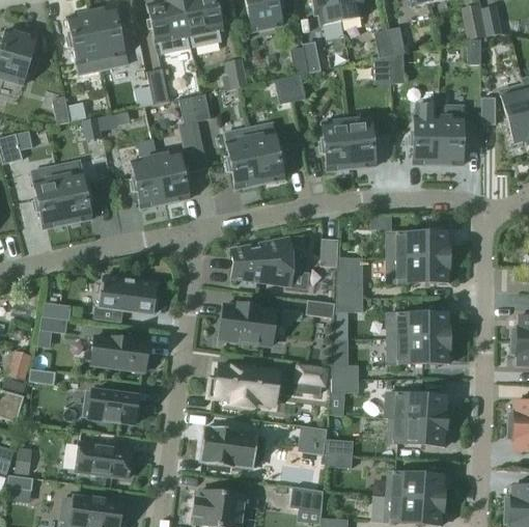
[(189,35),(182,0),(158,0),(147,2),(156,42),(161,42),(163,52),(189,47),(187,35),(189,35)]
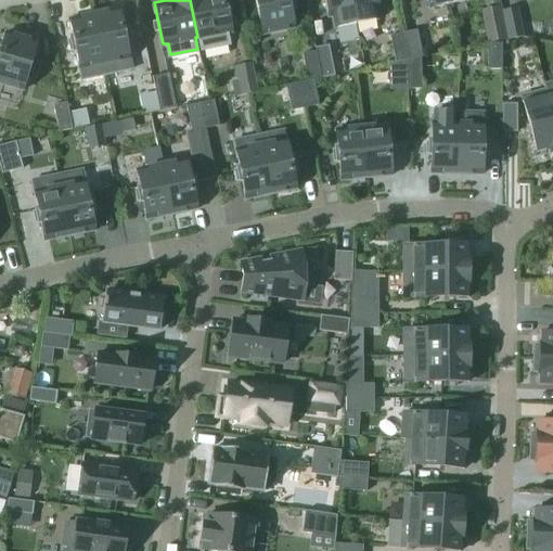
[(190,0),(197,37),(201,36),(203,48),(231,41),(228,30),(233,29),(227,0),(190,0)]
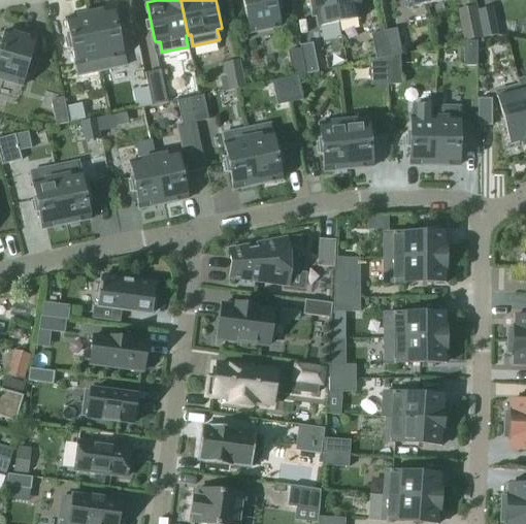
[(243,0),(251,30),(281,24),(277,7),(281,6),(278,0),(243,0)]
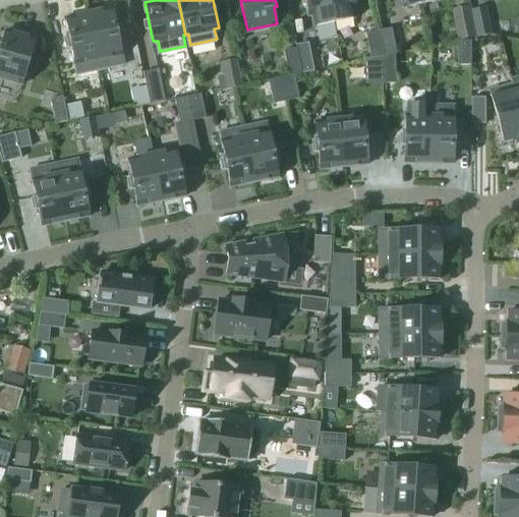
[(335,19),(331,0),(307,0),(309,13),(313,12),(315,23),(335,19)]
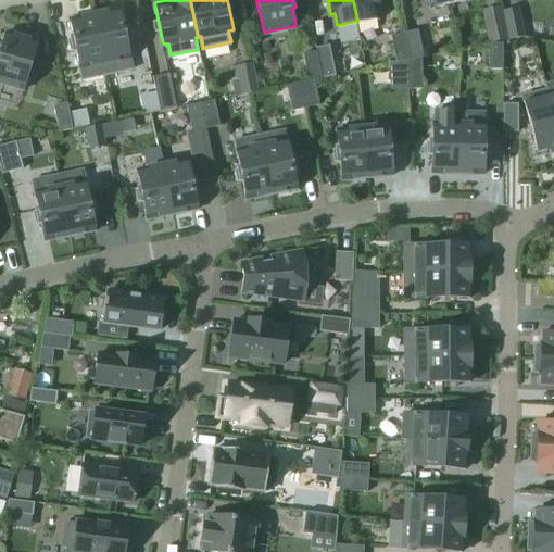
[(353,0),(357,21),(379,16),(377,4),(380,3),(379,0),(353,0)]
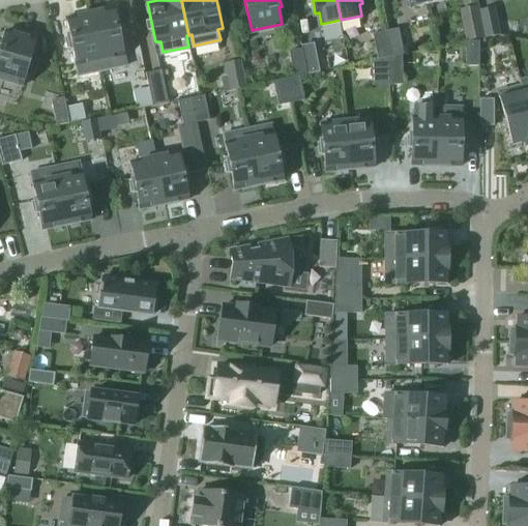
[(462,8),(467,36),(484,33),(478,4),(462,8)]
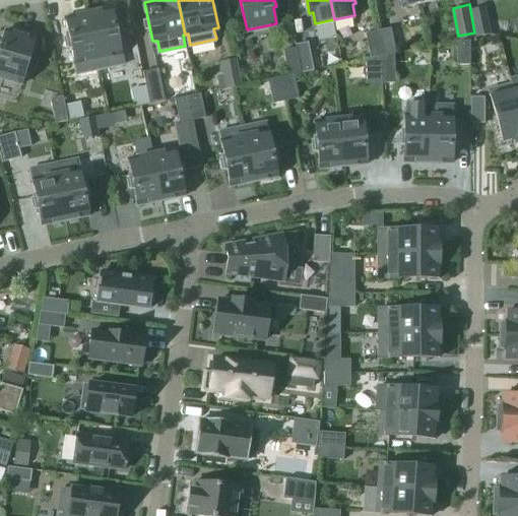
[(104,6),(89,9),(102,67),(124,62),(122,52),(123,52),(119,36),(122,35),(119,21),(117,22),(113,5),(105,7),(104,6)]
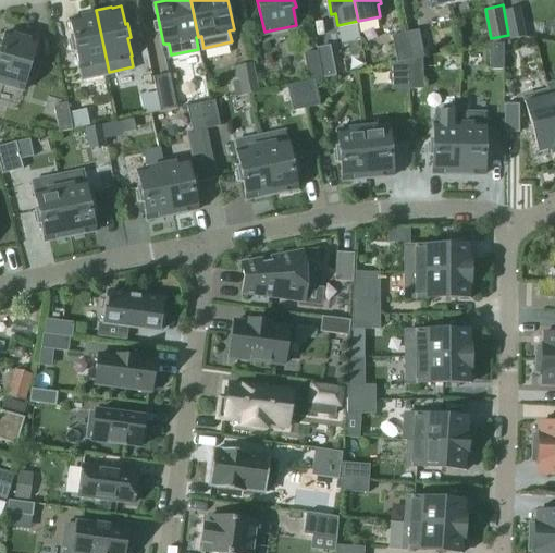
[(506,9),(512,36),(526,34),(520,5),(506,9)]
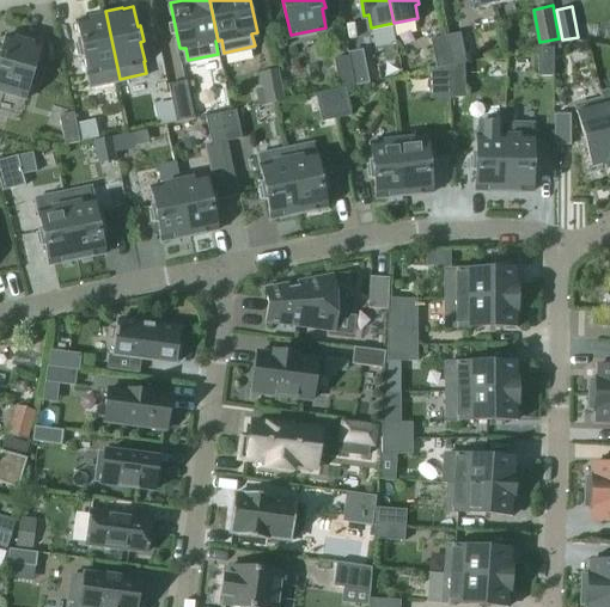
[(120,79),(105,11),(87,14),(87,16),(78,18),(81,37),(79,38),(81,54),(85,54),(89,73),(90,73),(92,84),(120,79)]
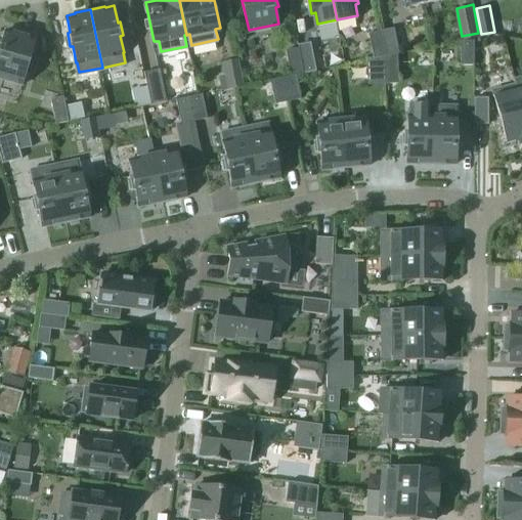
[(0,76),(23,83),(36,37),(31,35),(32,32),(13,26),(12,30),(6,28),(2,44),(0,43),(0,76)]
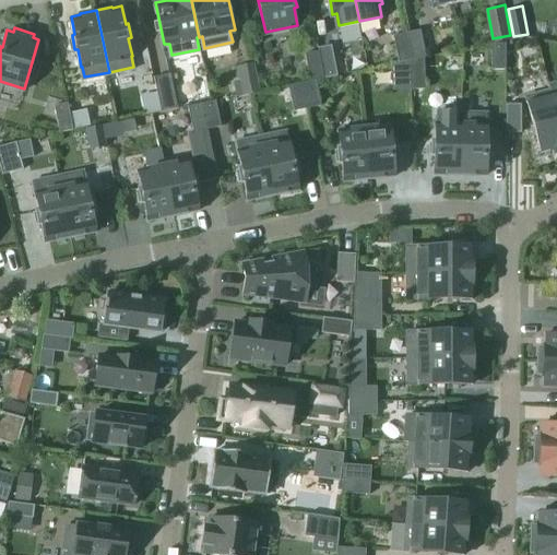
[(421,27),(407,30),(413,57),(427,54),(421,27)]
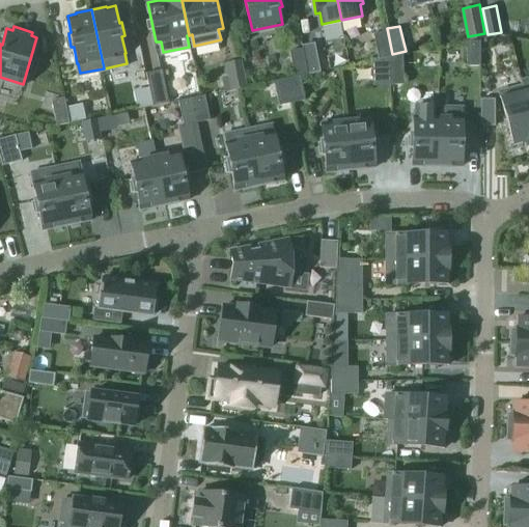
[(392,54),(387,28),(374,31),(380,57),(392,54)]
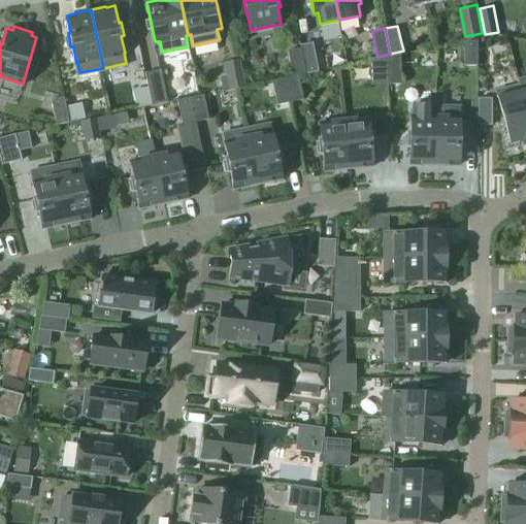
[(479,38),(465,38),(465,63),(479,63),(479,38)]
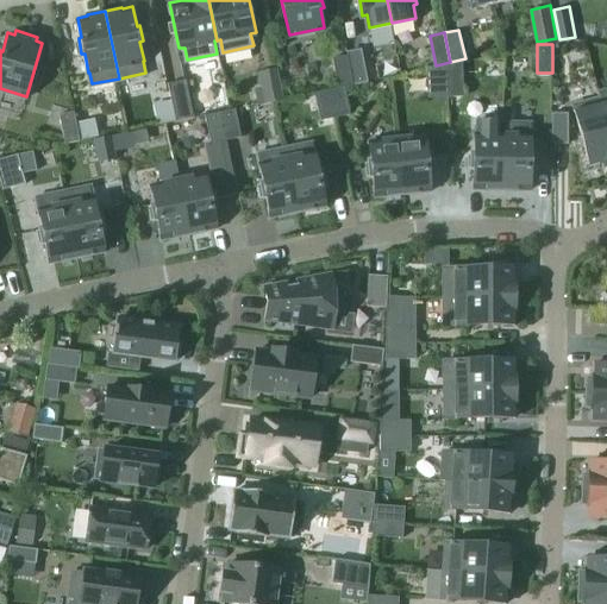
[(348,49),(355,82),(369,79),(362,46),(348,49)]
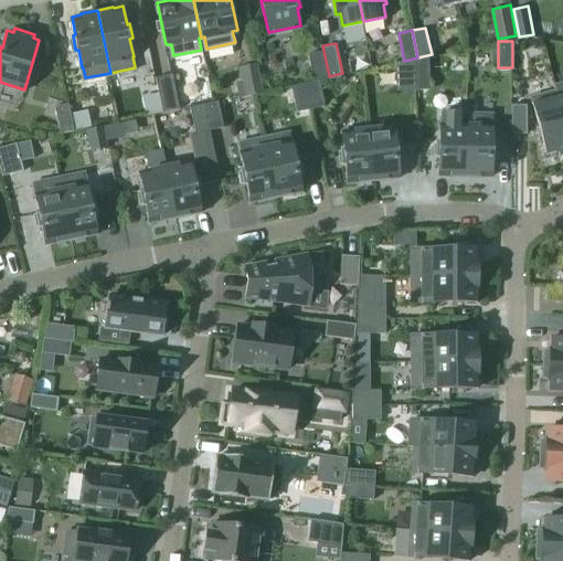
[(315,80),(320,78),(329,76),(324,49),(309,52),(315,80)]
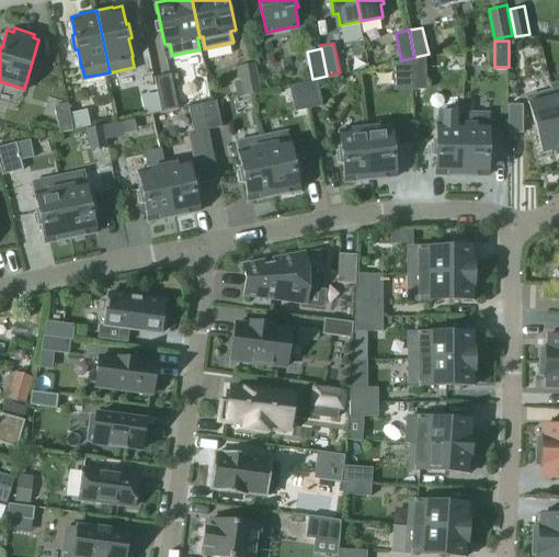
[(412,59),(414,87),(429,87),(426,57),(412,58),(412,59)]
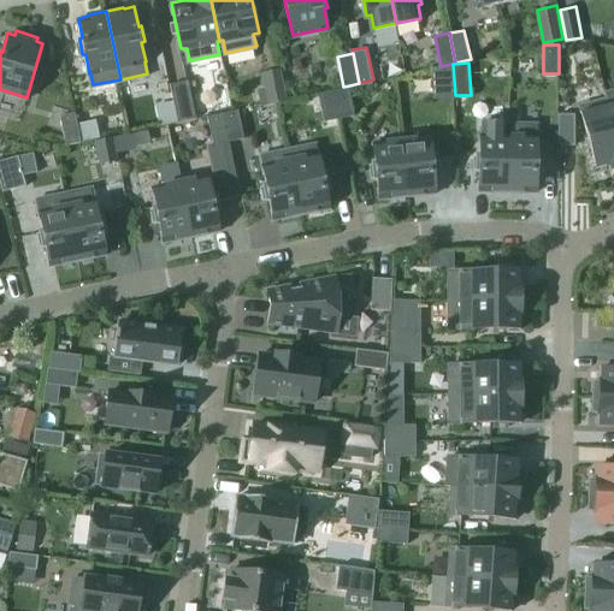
[(453,65),(434,69),(435,96),(455,95),(453,65)]
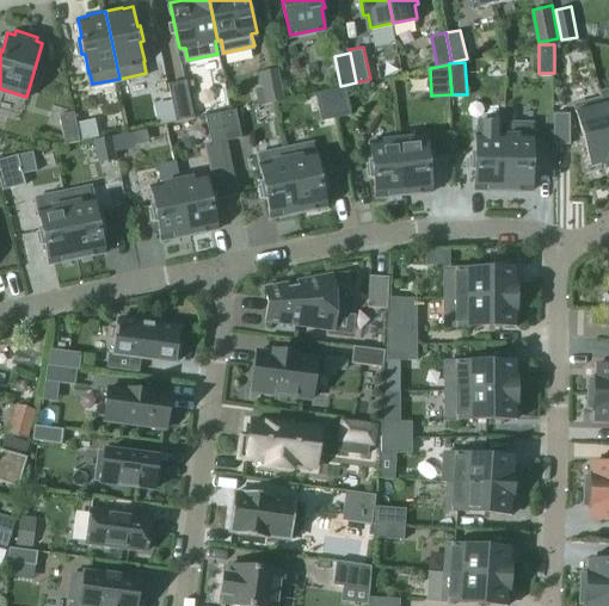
[(262,70),(268,100),(285,97),(280,67),(262,70)]
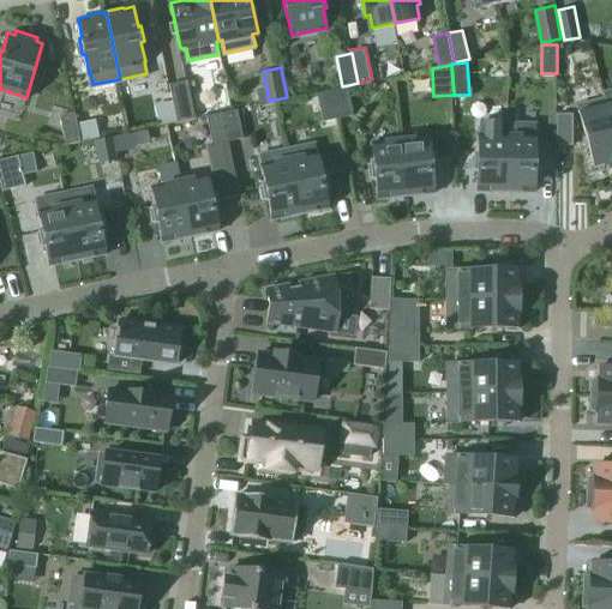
[(171,82),(178,120),(196,116),(189,78),(171,82)]
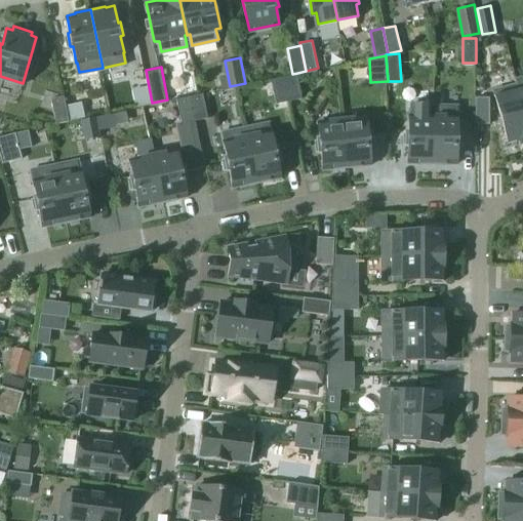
[(297,73),(292,74),(285,75),(289,99),(303,96),(297,73)]
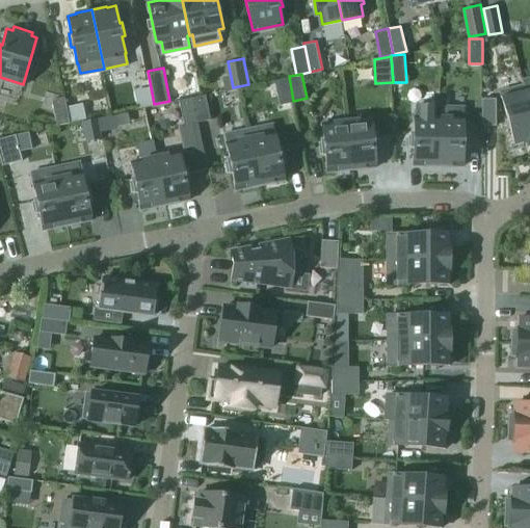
[(289,76),(275,79),(281,103),(293,101),(289,76)]
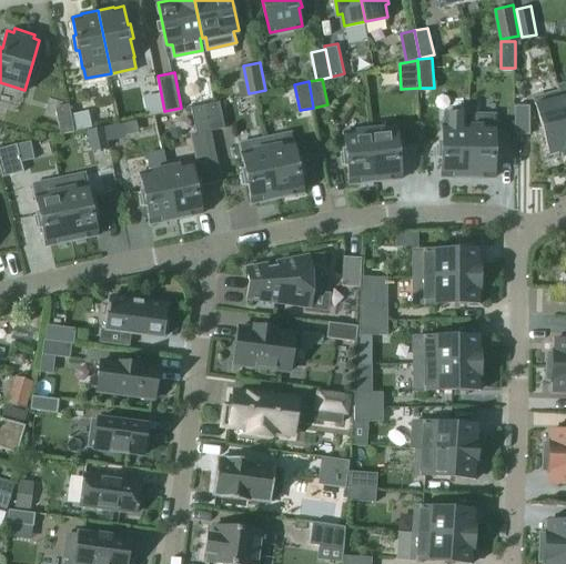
[(565,108),(561,89),(535,96),(551,152),(562,149),(564,154),(565,154),(565,108)]
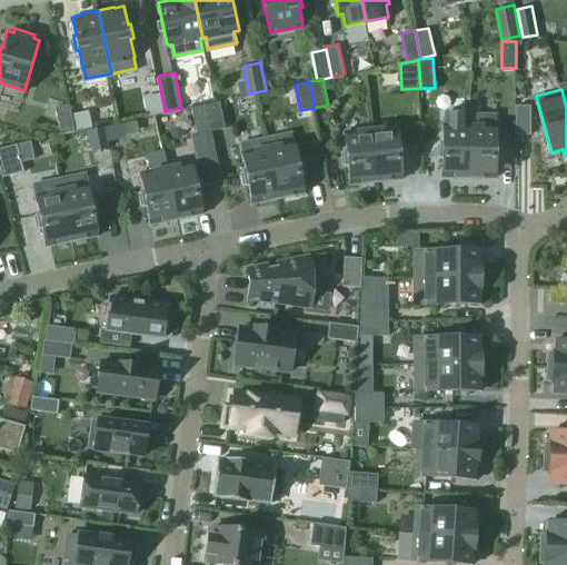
[(147,96),(150,112),(163,110),(160,92),(147,96)]
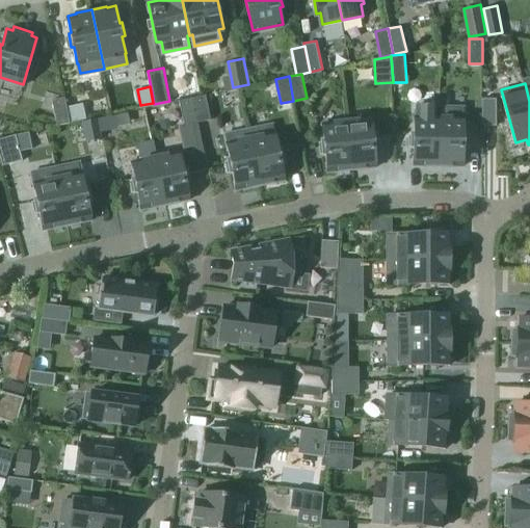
[(206,94),(193,96),(199,121),(211,117),(206,94)]
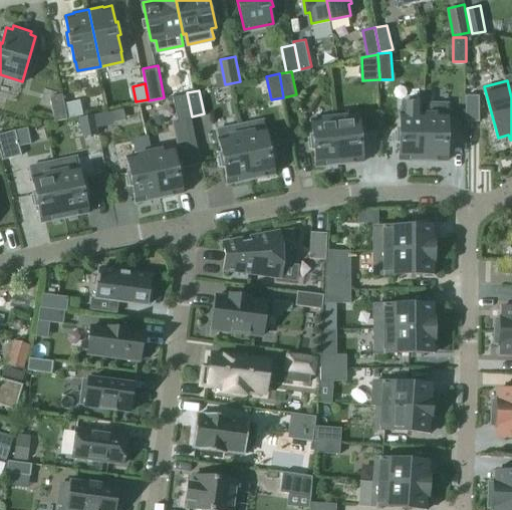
[(50,95),(55,119),(68,116),(63,92),(50,95)]
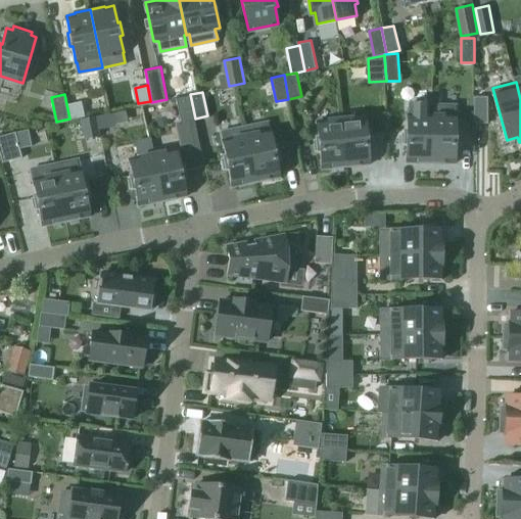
[(190,94),(177,97),(182,121),(195,119),(190,94)]
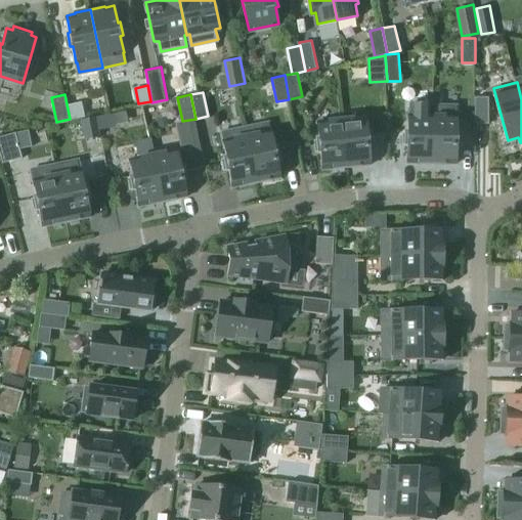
[(488,96),(475,96),(475,122),(488,122),(488,96)]
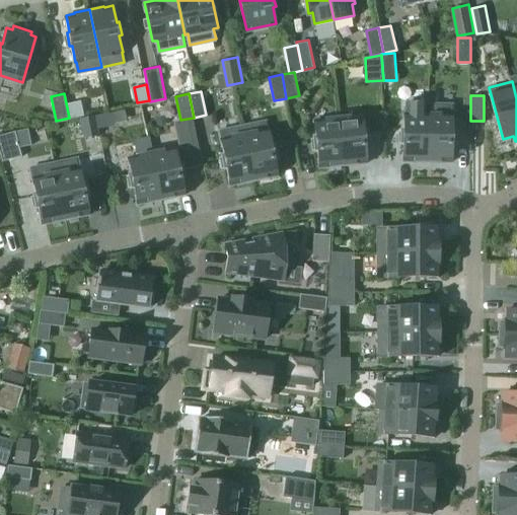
[(83,113),(80,100),(68,103),(71,116),(83,113)]
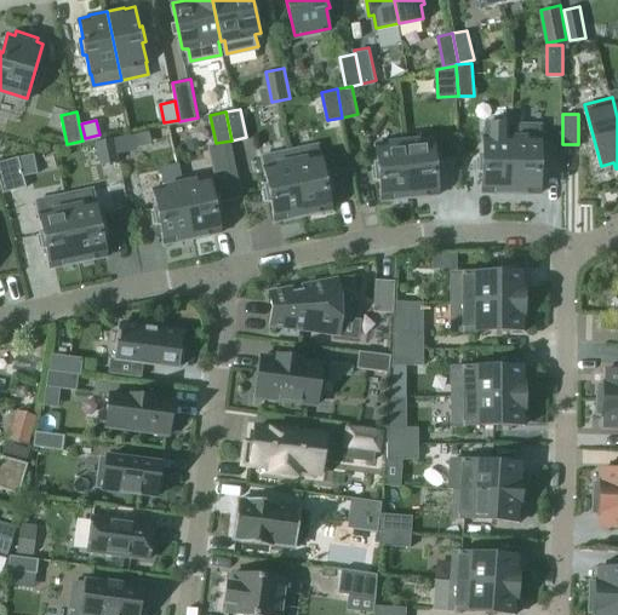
[(510,121),(486,120),(486,133),(484,133),(484,154),(480,154),(480,170),(484,170),(482,190),(493,190),(493,191),(511,191),(513,134),(510,134),(510,121)]
